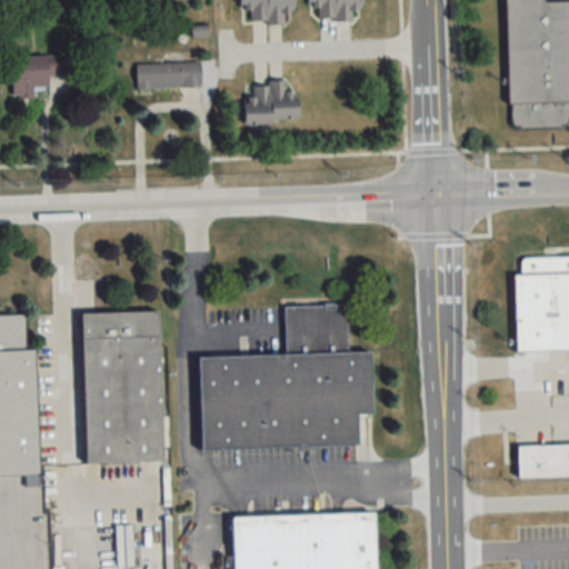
[(292,0),(237,0),(238,10),(248,10),(249,25),(283,23),(283,12),(292,11),(292,0)]
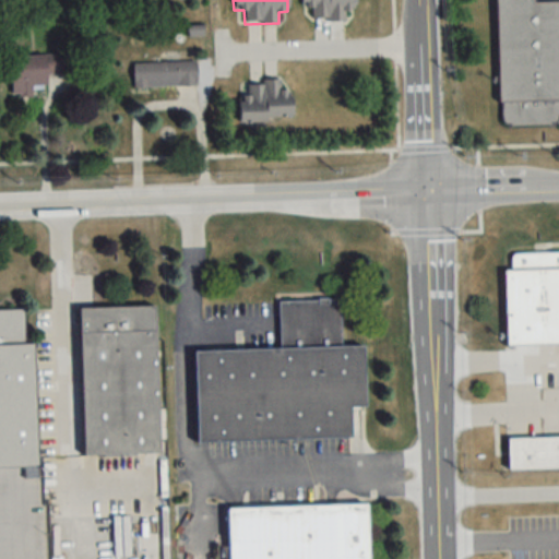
[(312,20),(345,19),(345,9),(355,9),(354,0),(300,0),(301,7),(311,6),(312,20)]
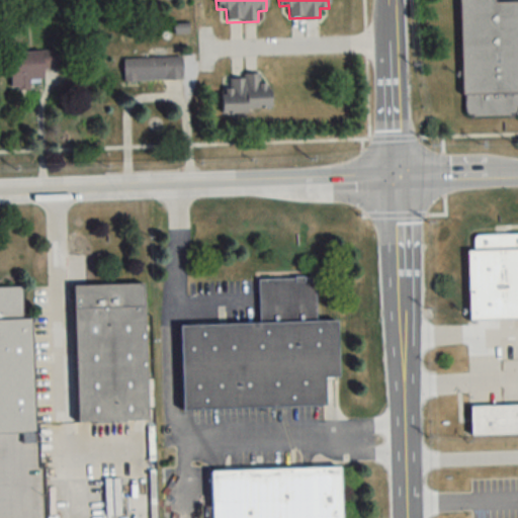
[(517,0),(493,1),(493,0),(459,0),(461,93),(517,91),(517,0)]
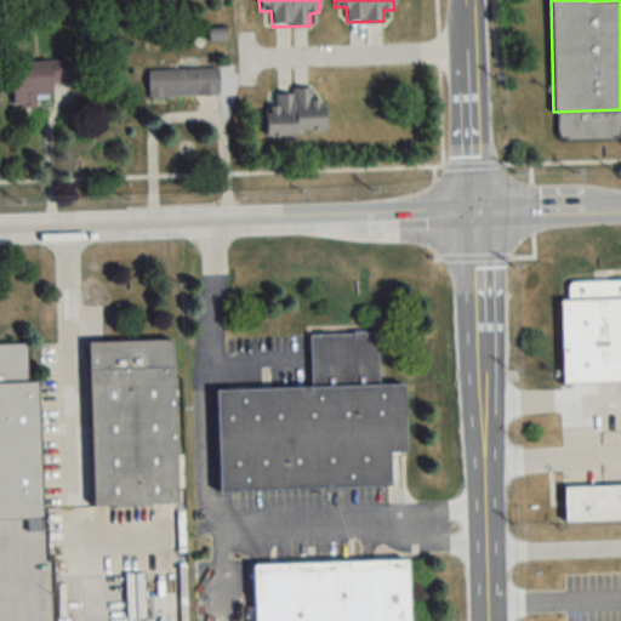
[(21,62),(22,80),(11,80),(12,106),(51,103),(50,81),(80,80),(79,58),(21,62)]
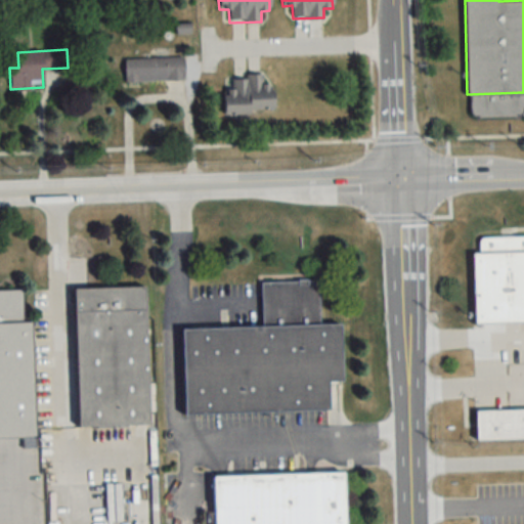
[(184,80),(183,57),(124,59),(125,82),(184,80)]
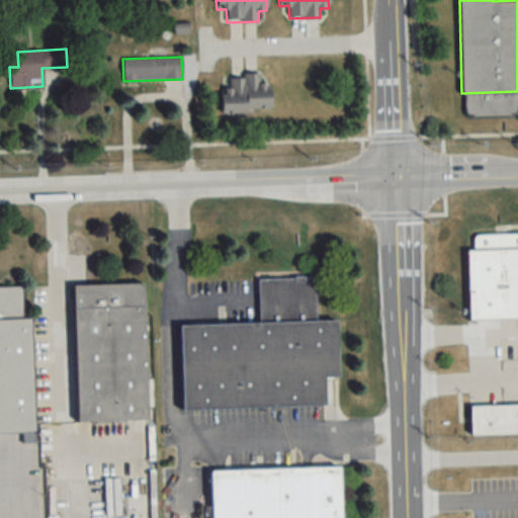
[(270,79),(261,80),(260,74),(230,75),(230,88),(221,89),(222,111),(270,110),(270,79)]
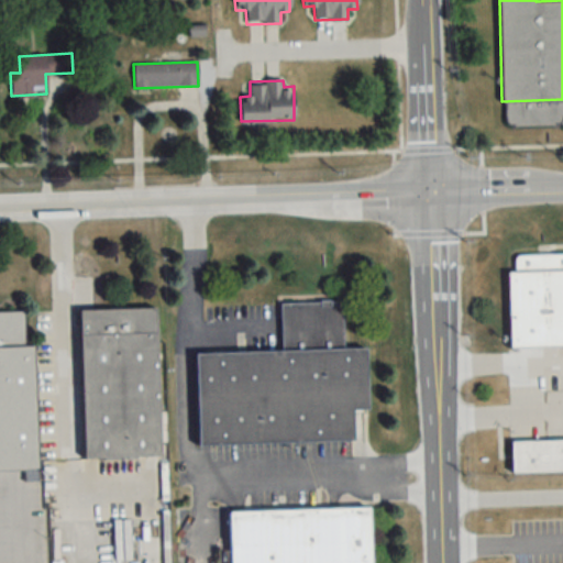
[(562,345),(562,254),(514,255),(515,273),(507,273),(509,348),(562,345)]
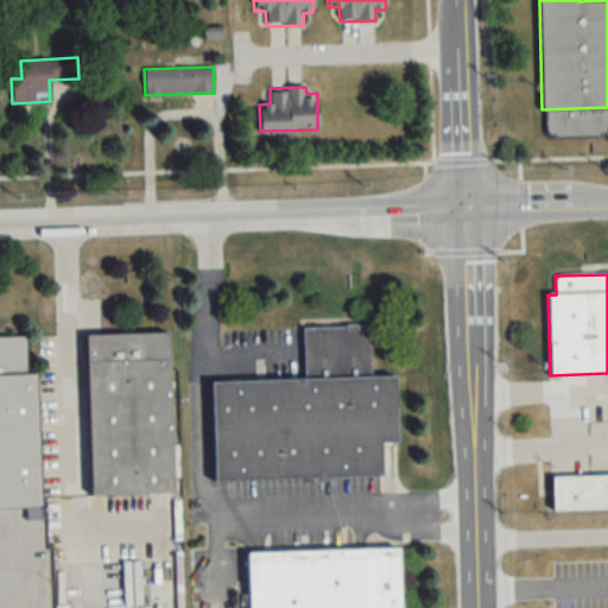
[(213,481),(381,477),(381,439),(391,439),(390,377),(371,378),(369,325),(302,327),(303,379),(210,380),(213,481)]
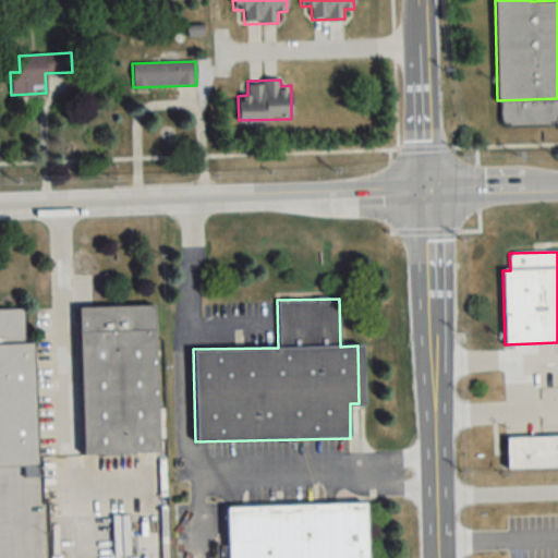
[(82,455),(157,452),(154,305),(79,307),(82,455)]
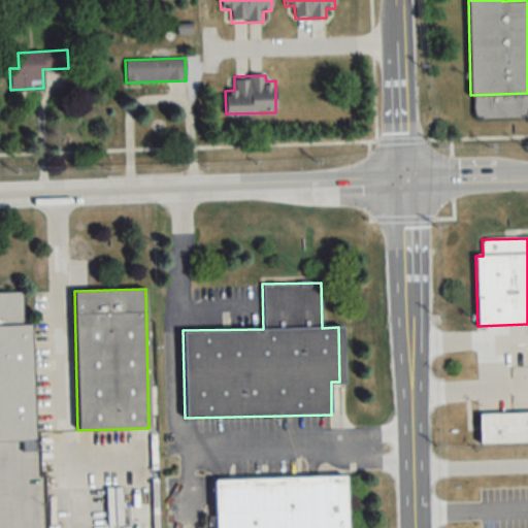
[(31,324),(23,324),(22,293),(0,293),(0,440),(34,440),(31,324)]
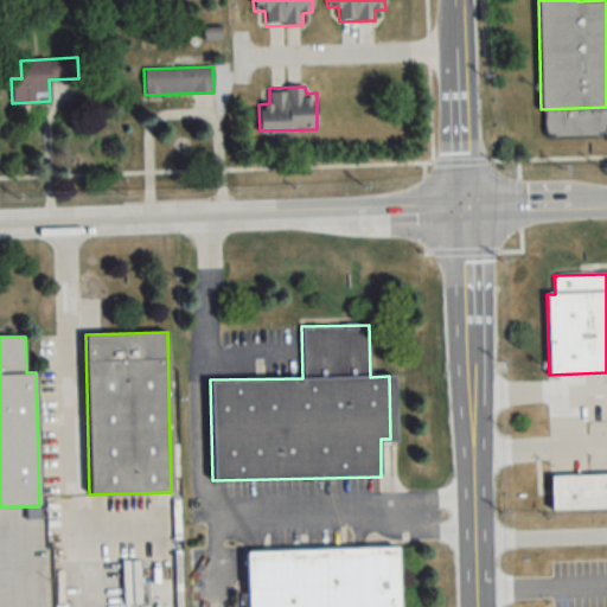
[(606,473),(550,474),(550,509),(606,508),(606,473)]
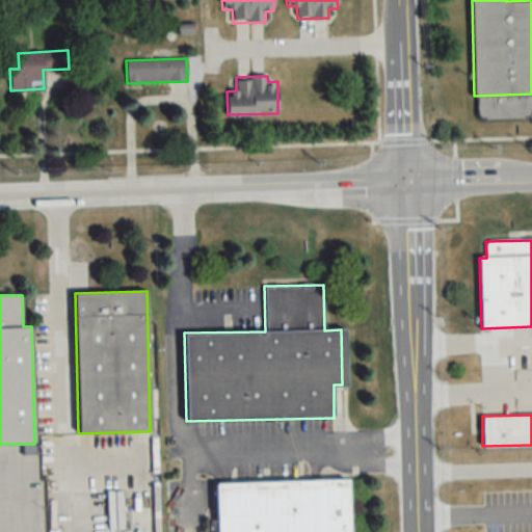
[(216,531),(349,531),(348,480),(215,483),(216,531)]
